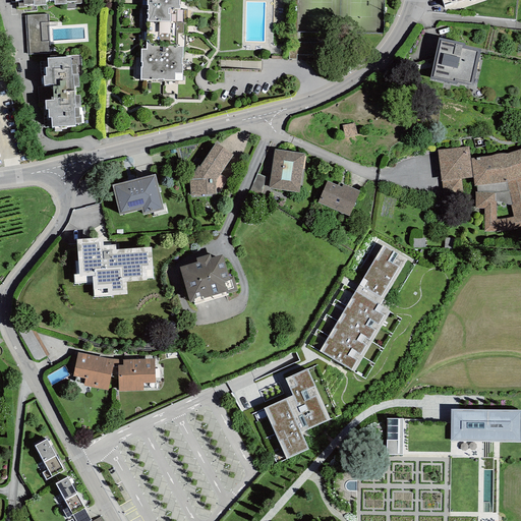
[(147,0),(147,21),(146,49),(140,49),(140,80),(182,80),(182,47),(177,47),(178,34),(183,34),(183,22),(186,22),(186,10),(179,10),(179,9),(179,0),(147,0)]
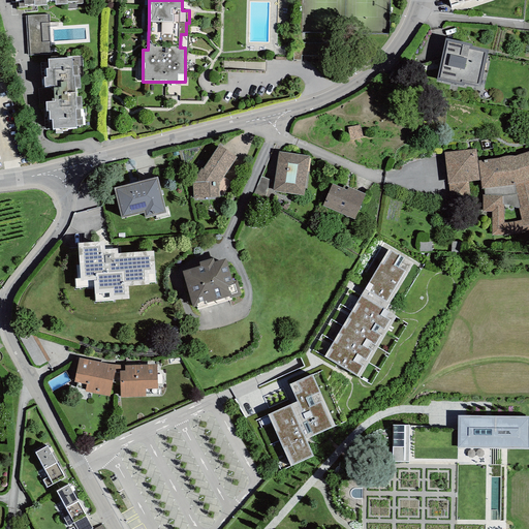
[(448,0),(452,9),(478,0),(448,0)]
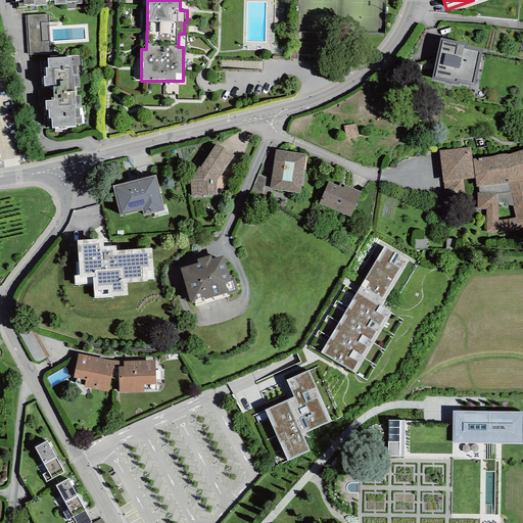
[(28,13),(30,53),(50,52),(48,12),(28,13)]
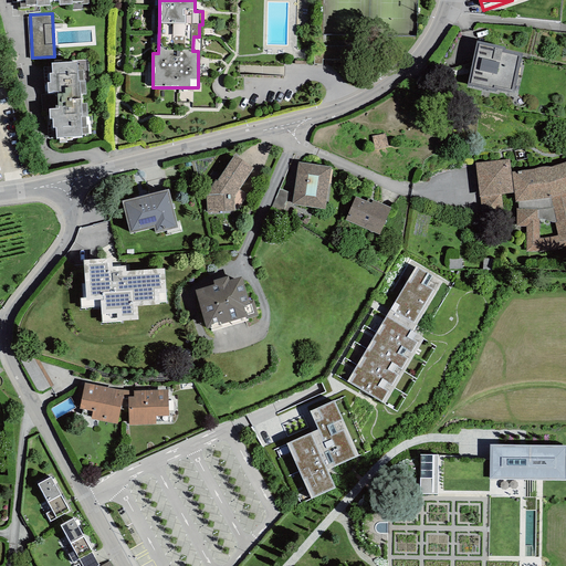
[(505,48),(477,41),(467,86),(495,93),(496,90),(513,94),(522,54),(504,50),(505,48)]
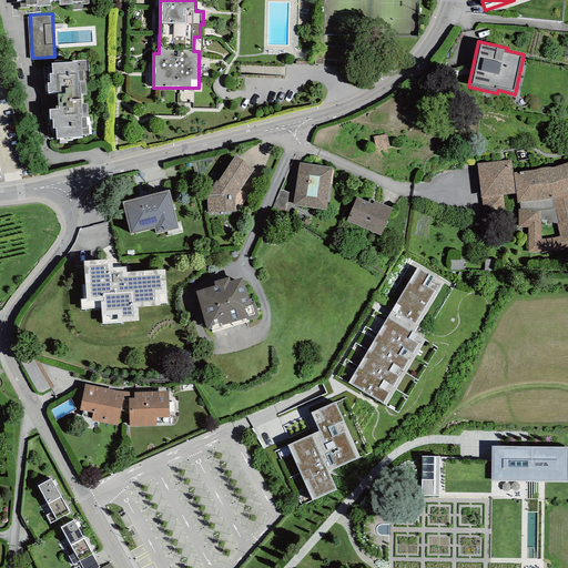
[(72,62),(51,63),(52,73),(49,73),(50,82),(47,83),(48,93),(58,92),(59,109),(49,110),(50,120),(52,120),(53,129),(56,128),(57,139),(59,139),(59,142),(67,142),(67,140),(72,140),(72,138),(82,138),(82,135),(90,134),(89,117),(88,118),(87,103),(82,103),(82,94),(87,94),(85,81),(89,81),(88,60),(72,61),(72,62)]
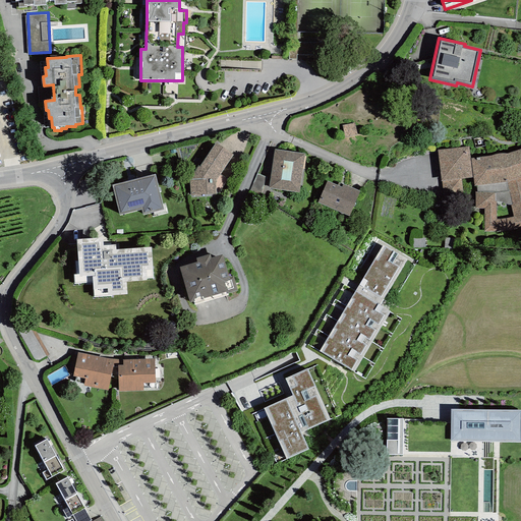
[(233,155),(215,142),(199,166),(198,165),(189,176),(190,195),(216,193),(216,180),(233,155)]
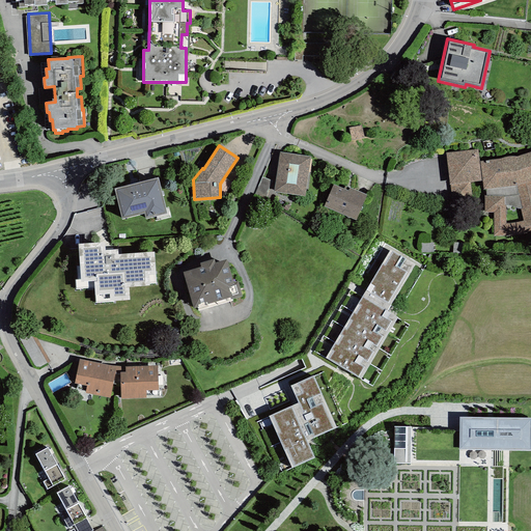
[(477,148),(446,152),(452,200),(472,197),(470,183),(481,182),(479,162),(477,148)]
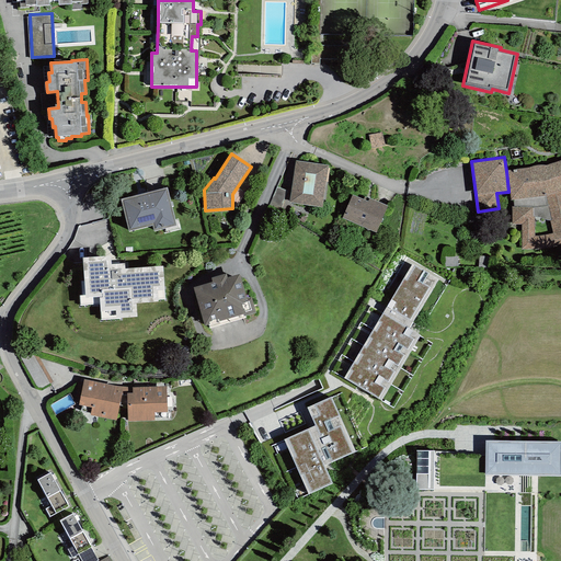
[(530,168),(506,171),(508,192),(511,201),(547,196),(548,206),(551,220),(549,220),(553,233),(535,237),(535,217),(533,217),(533,207),(511,207),(512,225),(522,225),(521,250),(538,250),(554,248),(560,245),(560,160),(545,165),(542,165),(538,165),(534,167),(530,168)]
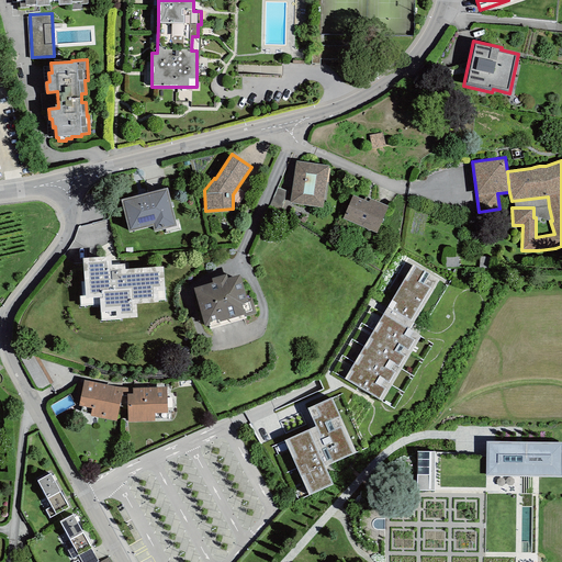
[(329,166),(295,161),(290,203),(323,208),(329,166)]
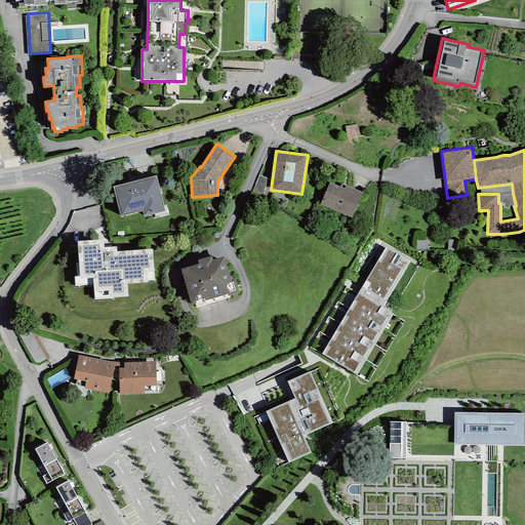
[(144,216),(164,211),(156,175),(113,187),(120,216),(143,211),(144,216)]
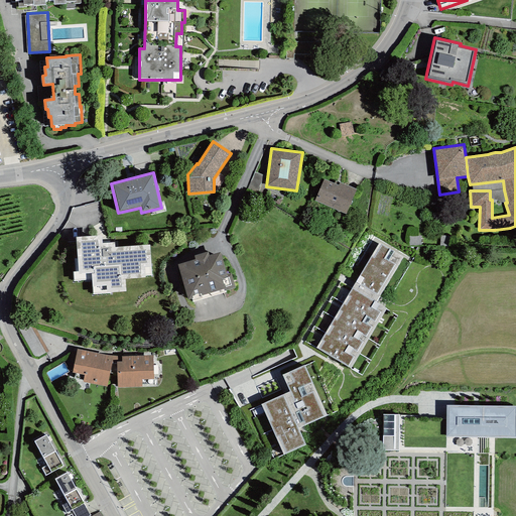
[(334,183),(324,179),(314,201),(346,215),(356,189),(336,180),(334,183)]
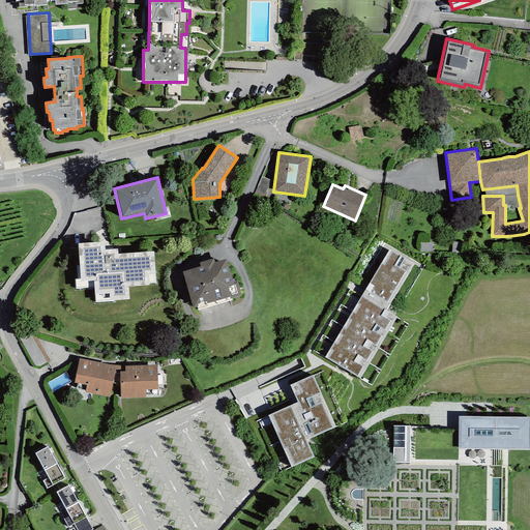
[(80,278),(75,280),(76,289),(94,287),(95,301),(129,299),(128,287),(149,286),(149,283),(155,283),(153,252),(118,254),(117,248),(105,249),(104,241),(78,243),(80,278)]
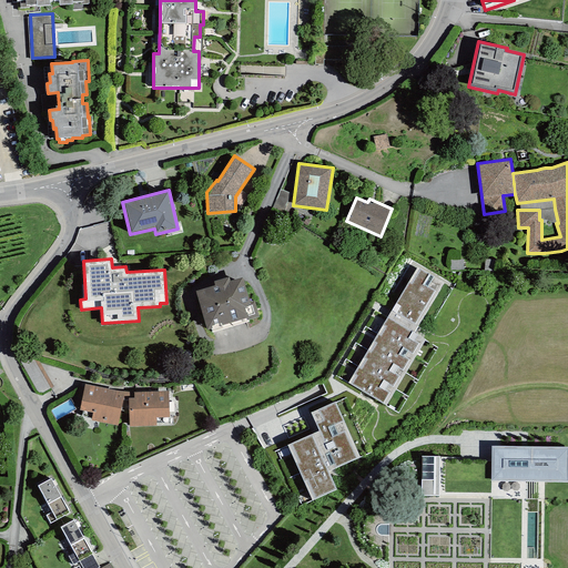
[(417,267),(387,317),(414,334),(444,283),(417,267)]
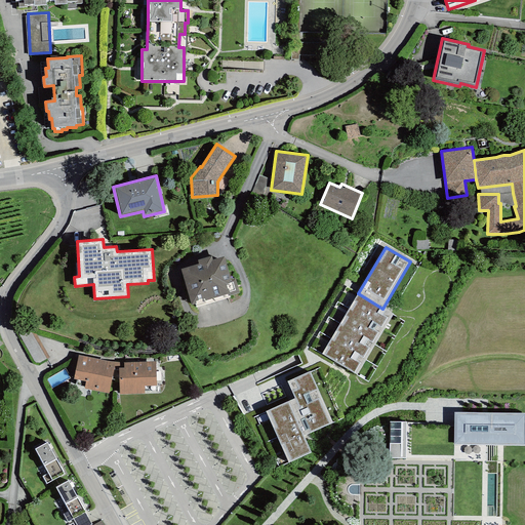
[(180,269),(192,305),(195,304),(196,308),(230,297),(230,295),(239,293),(235,278),(231,279),(224,256),(212,260),(211,256),(197,260),(198,264),(180,269)]
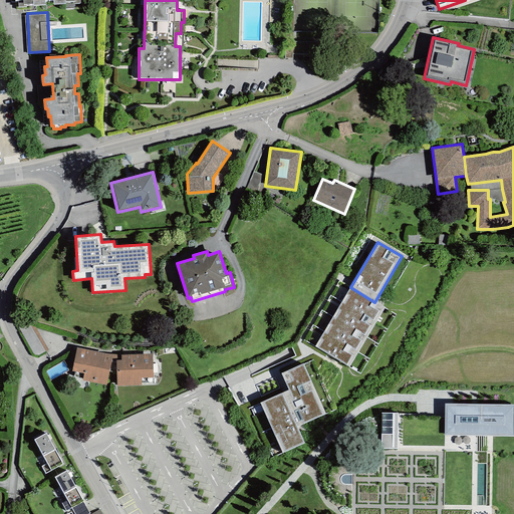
[(350,287),(341,302),(375,323),(384,308),(374,302),(350,287)]
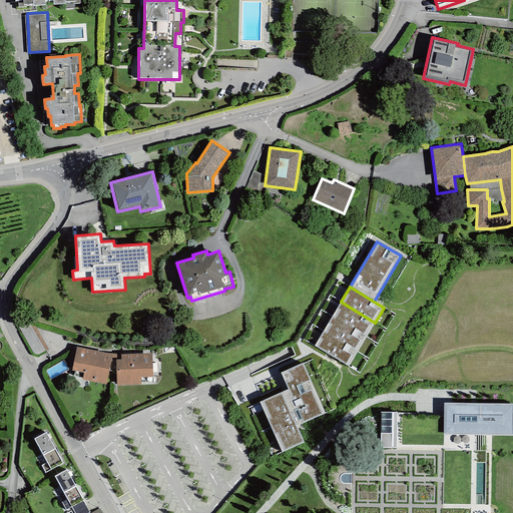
[(367,336),(375,323),(341,302),(332,316),(367,336)]
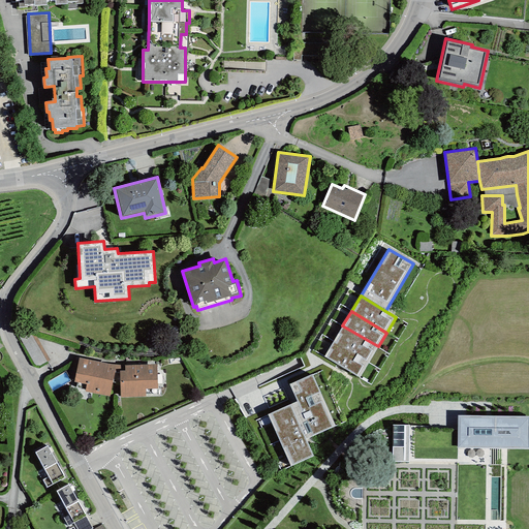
[(369,362),(378,346),(342,325),(334,341),(369,362)]
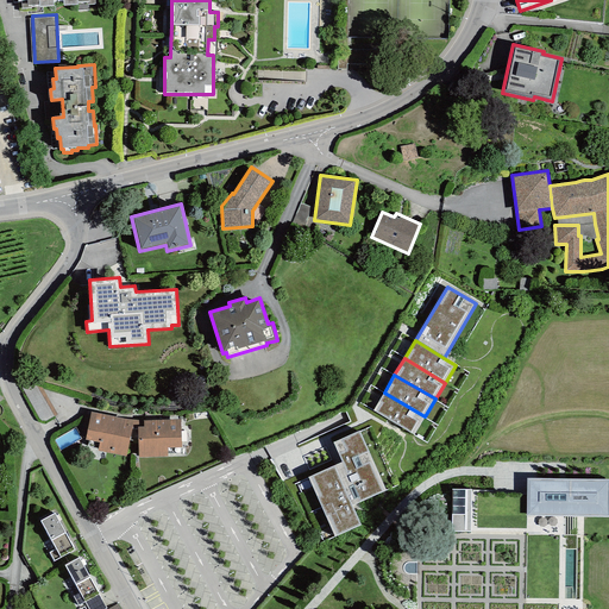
[(414,435),(425,416),(384,393),(374,410),(414,435)]
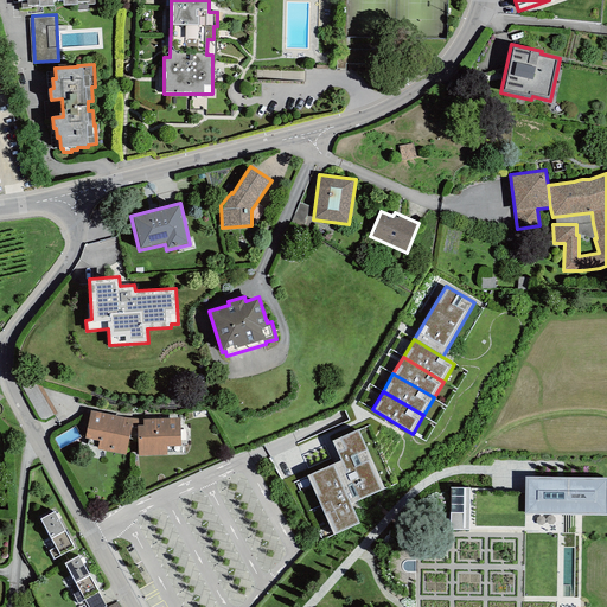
[(126,419),(91,410),(85,439),(100,441),(97,449),(126,455),(129,439),(138,439),(138,455),(167,455),(166,447),(180,446),(180,419),(142,420),(126,419)]
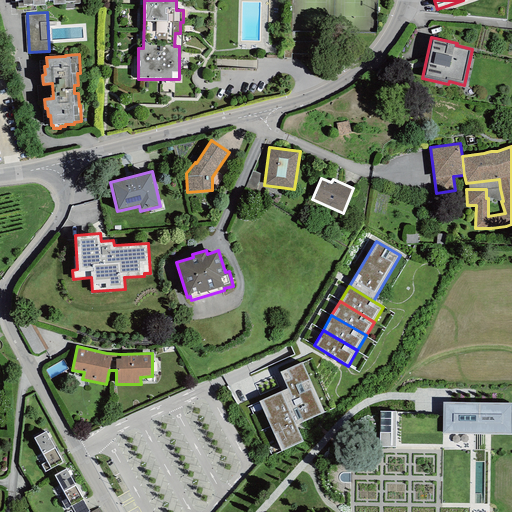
[(280,372),(287,389),(259,401),(281,451),(303,441),(296,425),(324,412),(302,362),(280,372)]
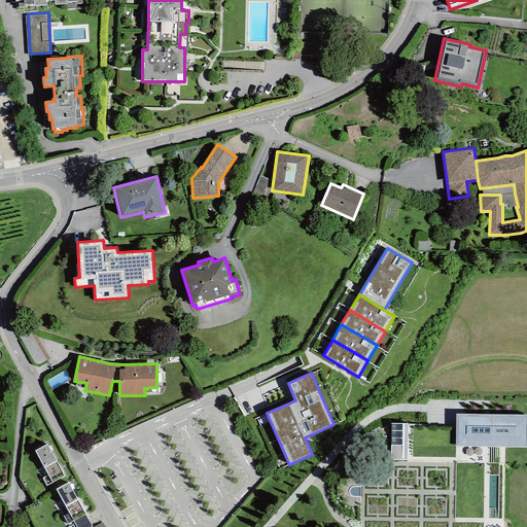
[(526,414),(456,414),(456,446),(526,446),(526,414)]
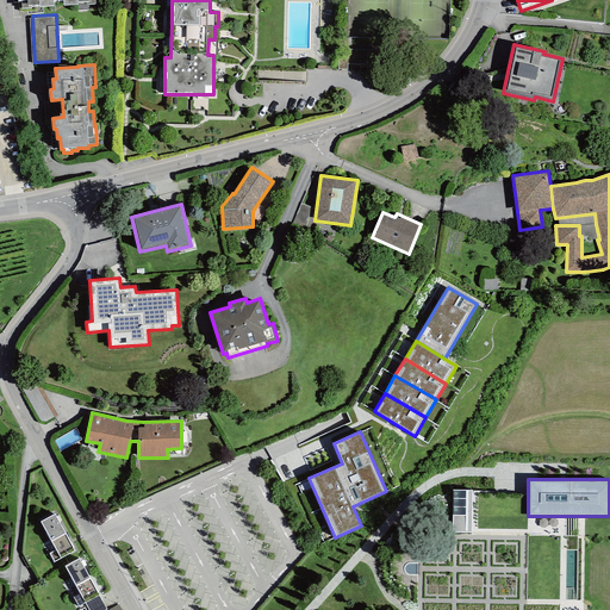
[(453,491),(453,533),(471,533),(472,491),(453,491)]
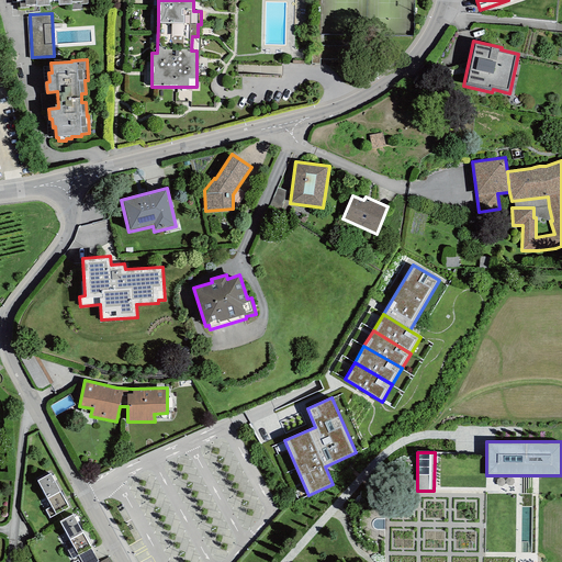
[(37,481),(52,507),(45,510),(49,518),(56,515),(68,508),(51,474),(37,481)]
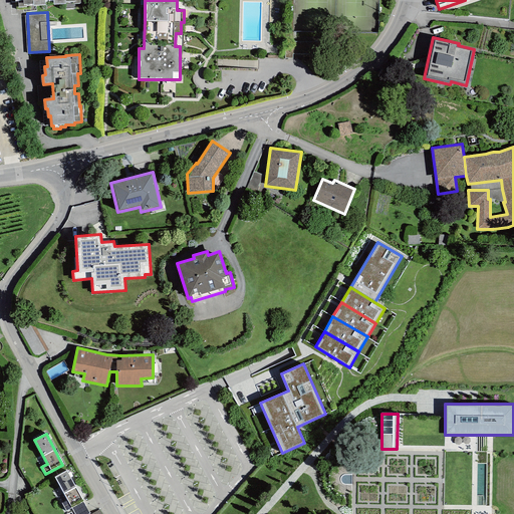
[(66,471),(54,478),(74,513),(88,513),(90,513),(66,471)]
